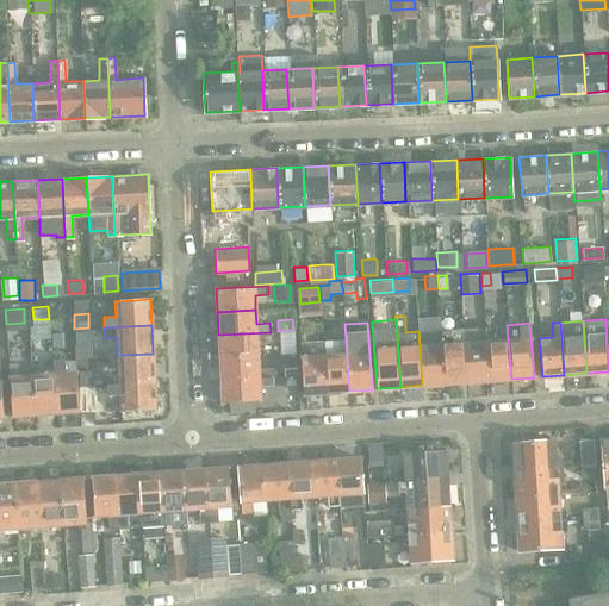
[(511,379),(508,339),(496,339),(495,325),(485,326),(489,380),(511,379)]
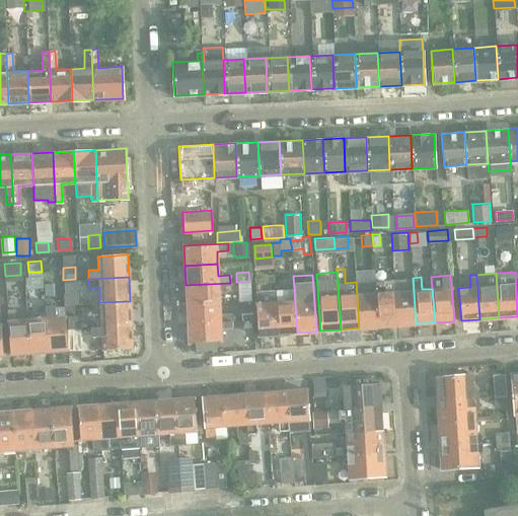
[(416,323),(413,278),(394,279),(397,325),(416,323)]
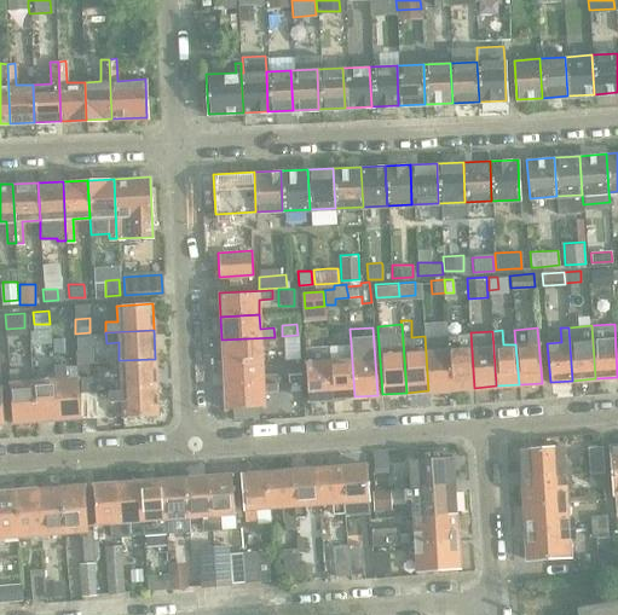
[(474,388),(471,332),(448,335),(452,389),(474,388)]
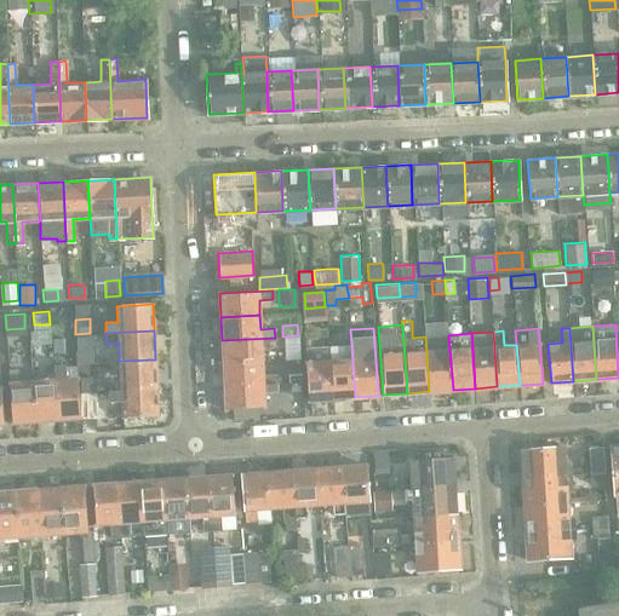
[(91,335),(81,335),(75,335),(76,350),(92,350),(91,335)]
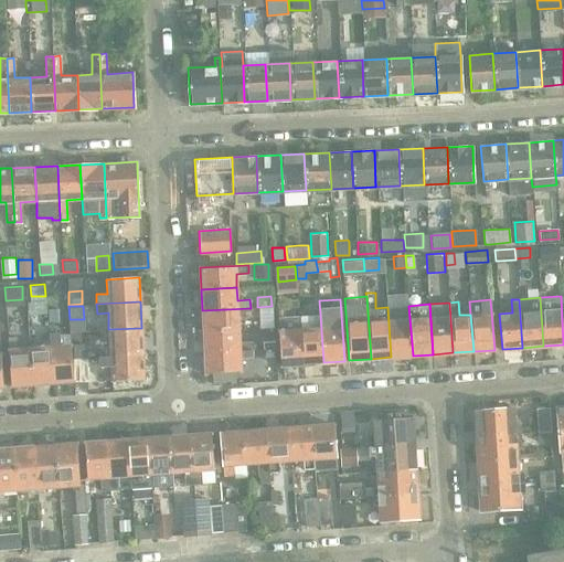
[(272,317),(272,306),(257,307),(257,317),(272,317)]
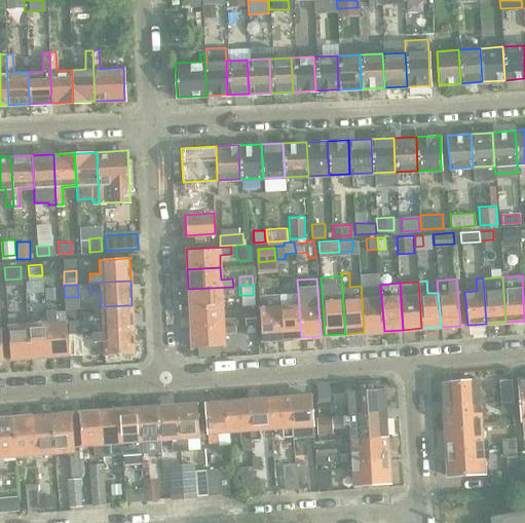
[(384,331),(380,285),(361,286),(364,332),(384,331)]
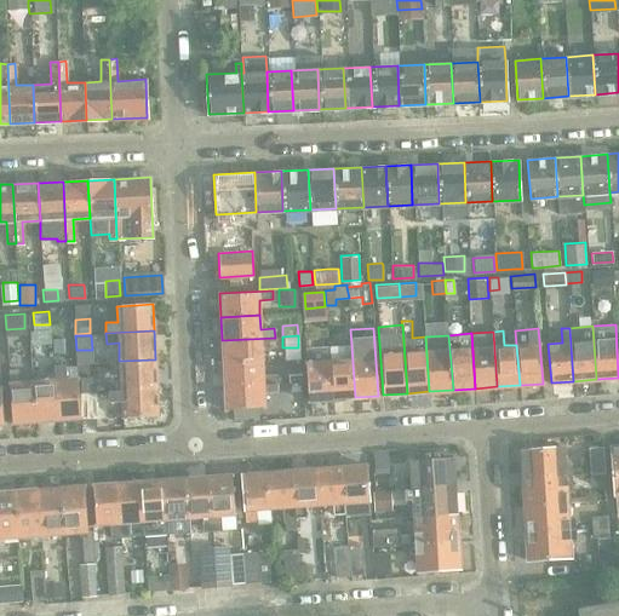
[(63,338),(61,338),(52,338),(52,352),(64,351),(63,338)]
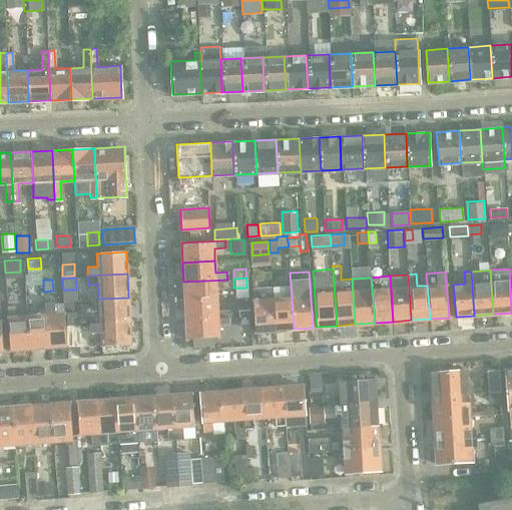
[(216,298),(216,287),(227,286),(227,280),(183,282),(184,300),(216,298)]
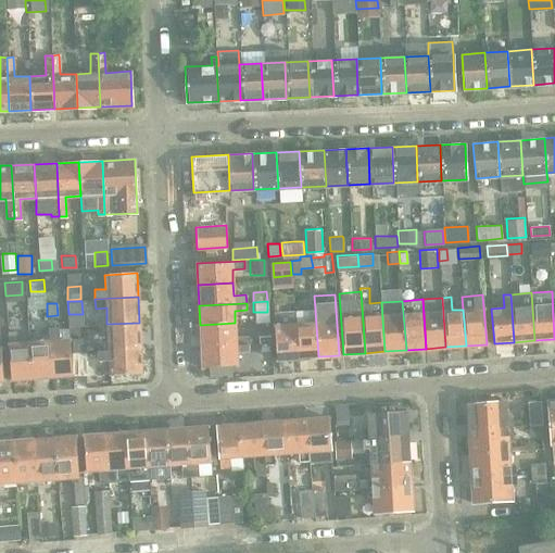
[(318,356),(315,310),(293,311),(297,357),(318,356)]
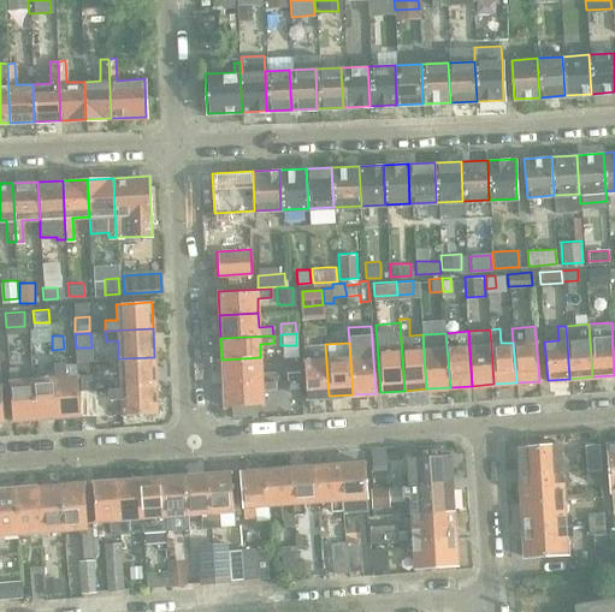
[(325,344),(303,346),(307,398),(329,396),(325,344)]
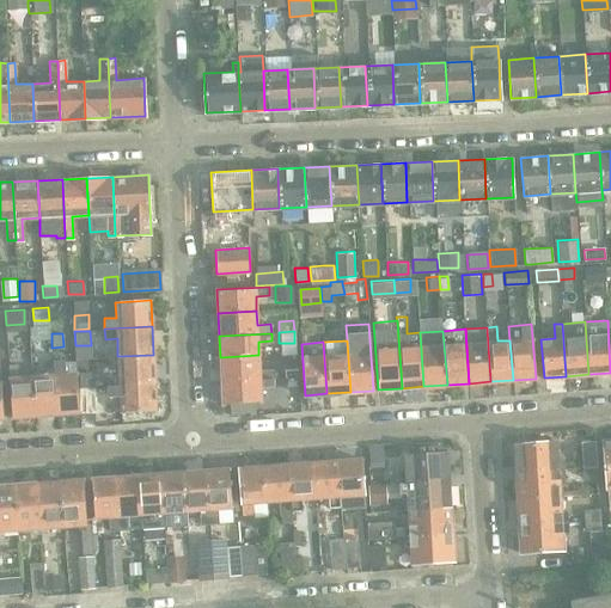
[(156,384),(153,355),(117,356),(118,374),(107,375),(107,386),(156,384)]
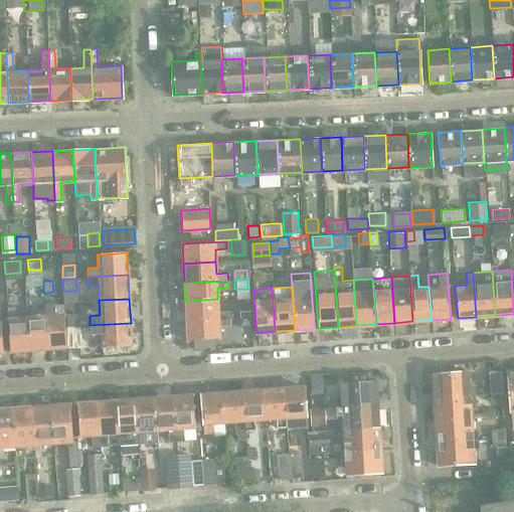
[(218,311),(217,299),(185,301),(186,320),(229,318),(229,311),(218,311)]
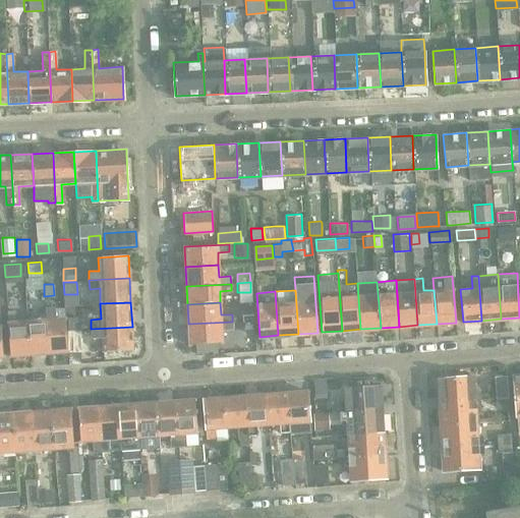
[(67,351),(65,318),(53,319),(52,306),(44,307),(48,352),(67,351)]
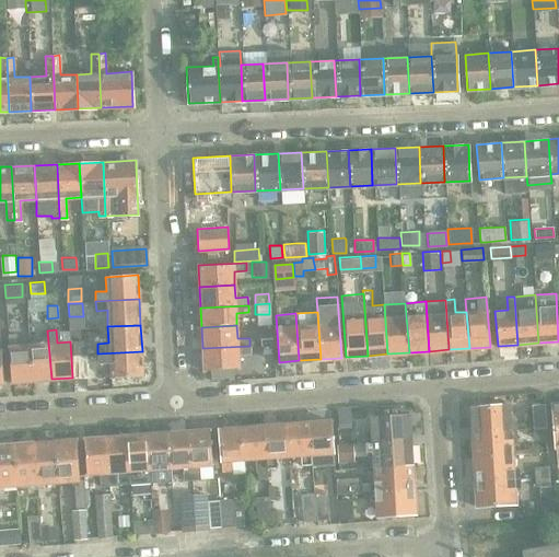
[(51,379),(47,331),(39,331),(41,344),(28,345),(32,381),(51,379)]
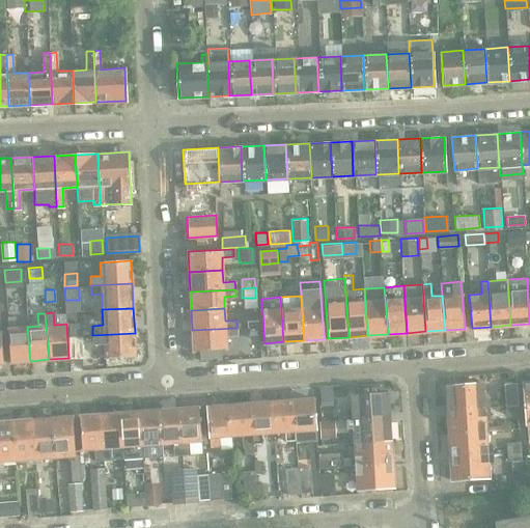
[(30,361),(27,327),(16,327),(15,315),(7,316),(10,362),(30,361)]
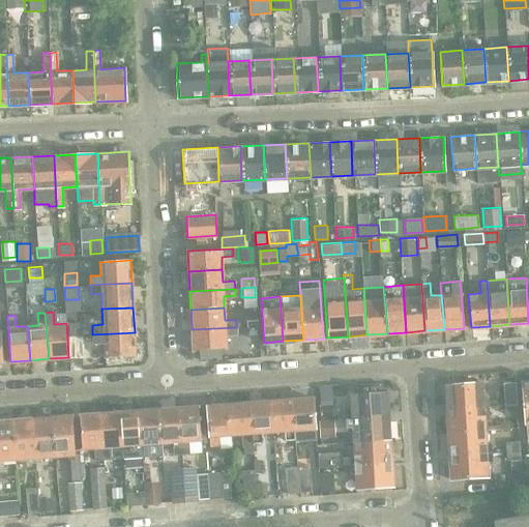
[(80,334),(79,322),(67,322),(68,335),(80,334)]
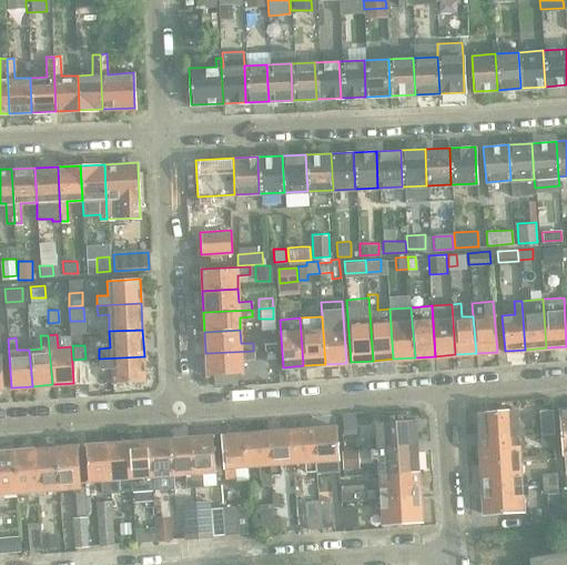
[(242,372),(242,359),(254,359),(253,351),(205,353),(206,375),(242,372)]
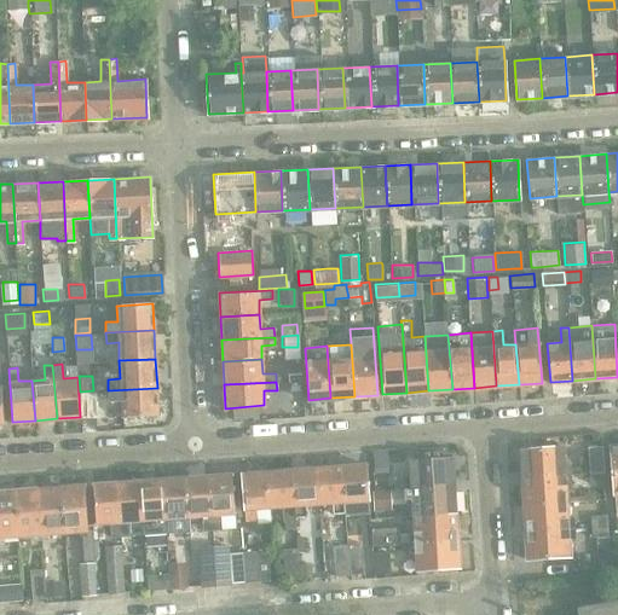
[(159,413),(157,388),(108,390),(109,400),(121,400),(122,416),(159,413)]
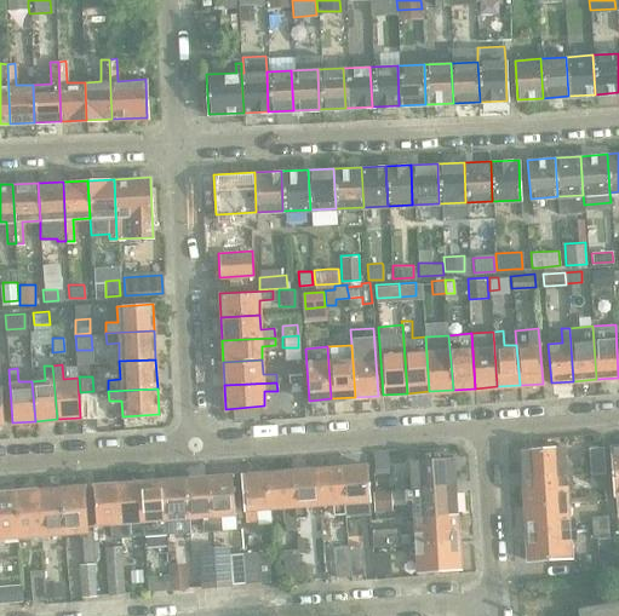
[(95,416),(95,392),(80,392),(80,416),(95,416)]
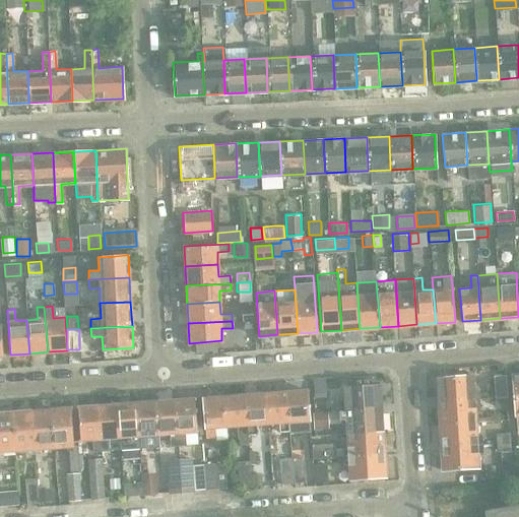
[(381,406),(380,384),(375,385),(374,375),(349,377),(350,386),(343,387),(344,401),(339,402),(340,409),(381,406)]
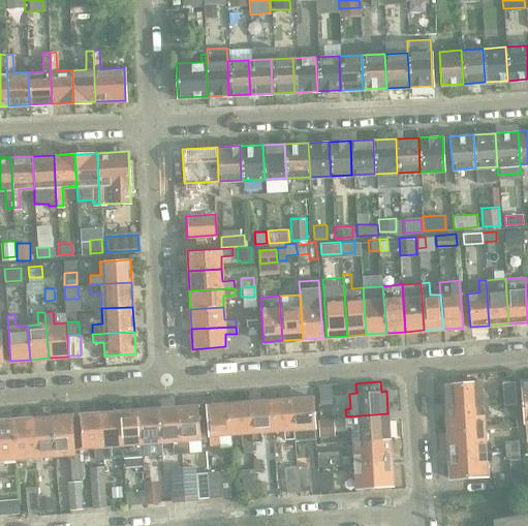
[(482,396),(480,381),(444,384),(445,408),(488,405),(487,396),(482,396)]
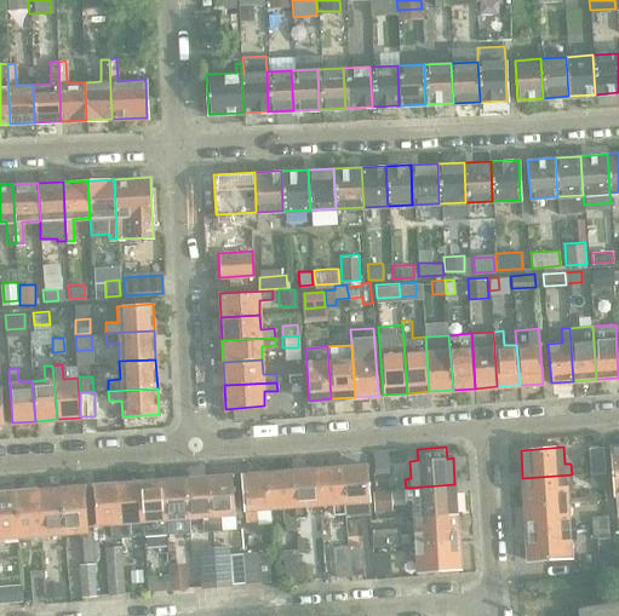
[(603,471),(602,447),(589,448),(591,472),(603,471)]
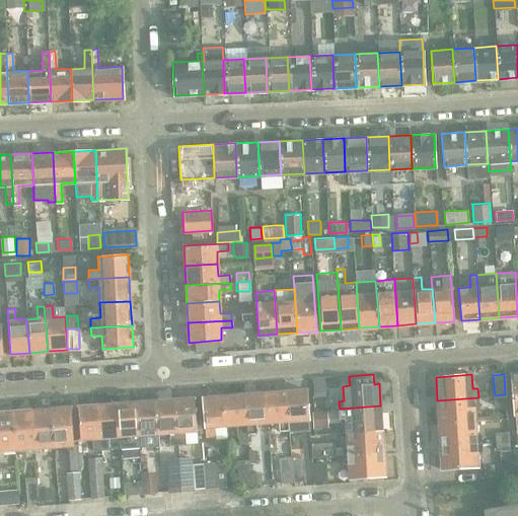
[(309,428),(306,388),(285,390),(288,430),(309,428)]
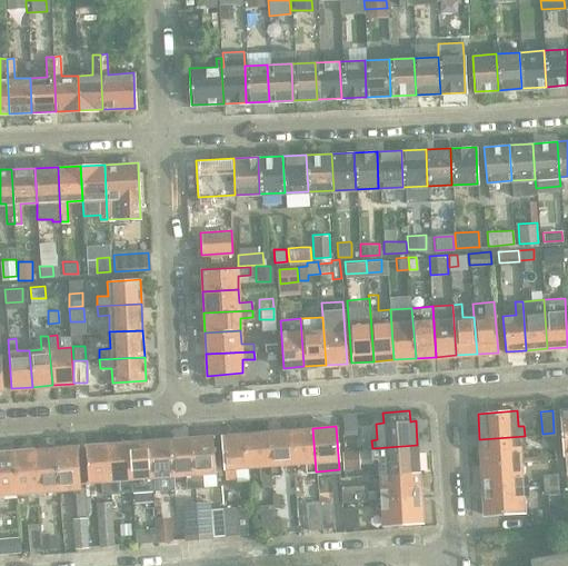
[(312,428),(290,429),(292,463),(305,462),(306,472),(316,472),(312,428)]
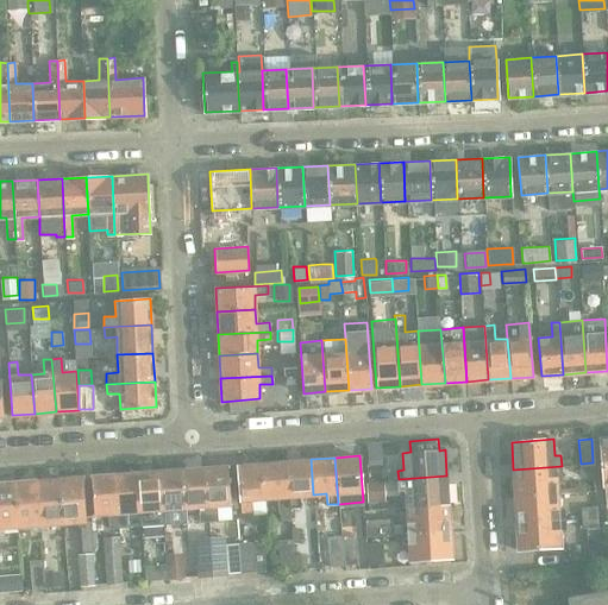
[(313,495),(311,459),(286,461),(289,508),(301,506),(300,496),(313,495)]
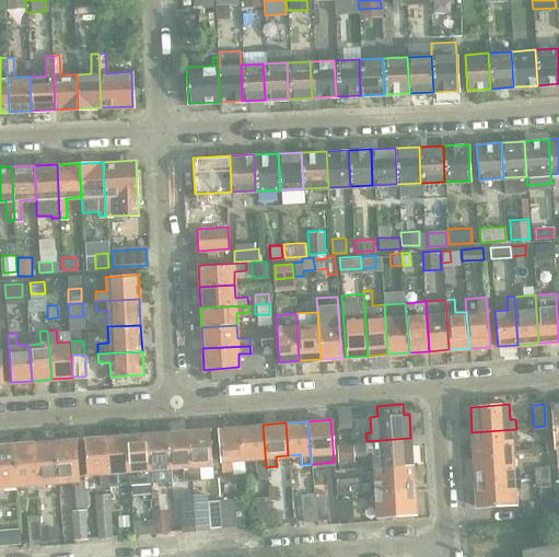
[(266,467),(263,425),(241,426),(243,459),(256,459),(257,479),(267,478),(266,467)]
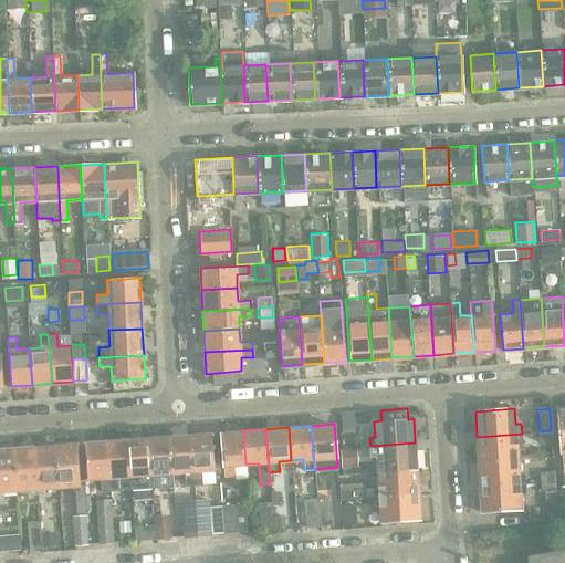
[(246,464),(243,430),(211,434),(213,469),(223,469),(223,476),(234,475),(233,465),(246,464)]
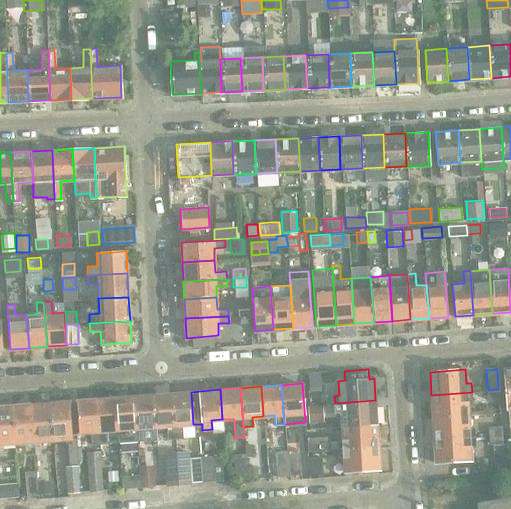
[(499,398),(498,389),(488,390),(488,398),(499,398)]
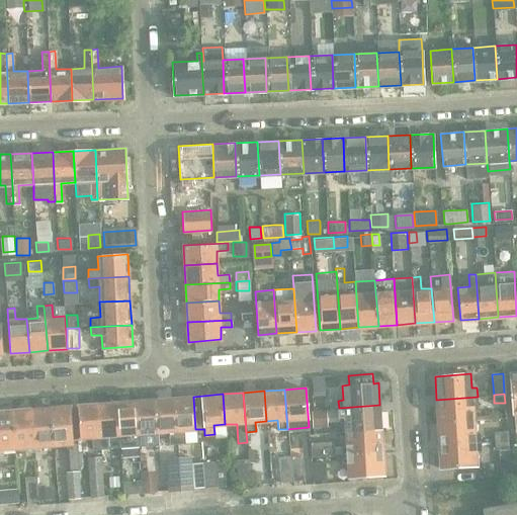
[(195,429),(193,397),(173,398),(176,442),(184,442),(183,430),(195,429)]
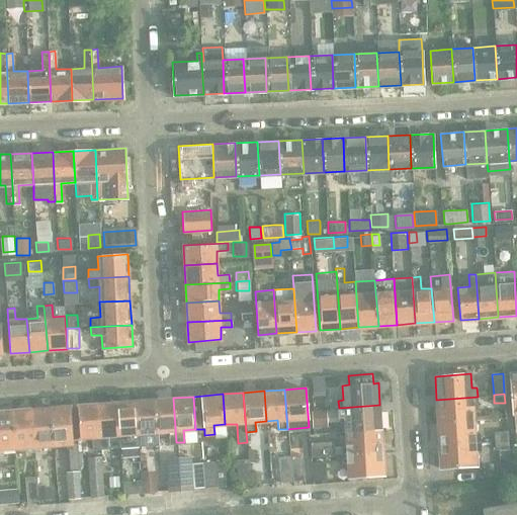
[(474,420),(472,405),(478,405),(478,397),(436,400),(437,422),(474,420)]
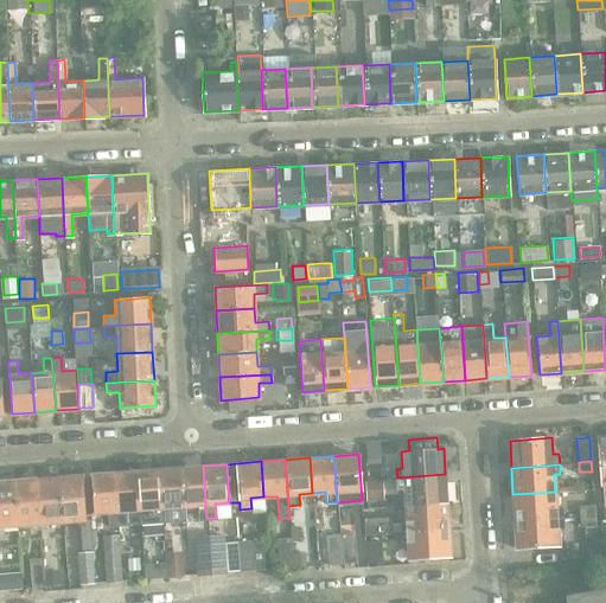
[(206,518),(203,466),(182,467),(184,506),(198,505),(199,519),(206,518)]
